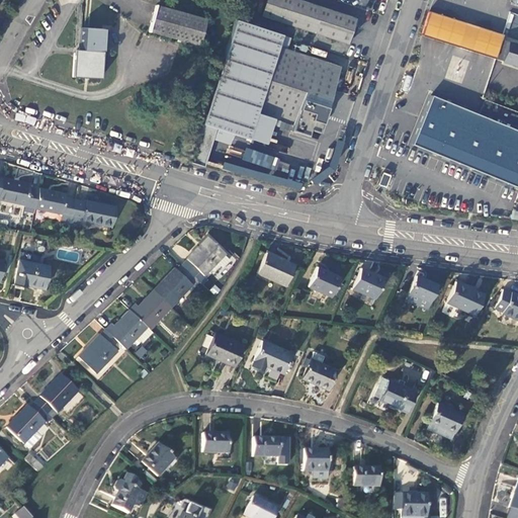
[(357,18),(296,0),(265,0),(261,15),(349,42),(357,18)]
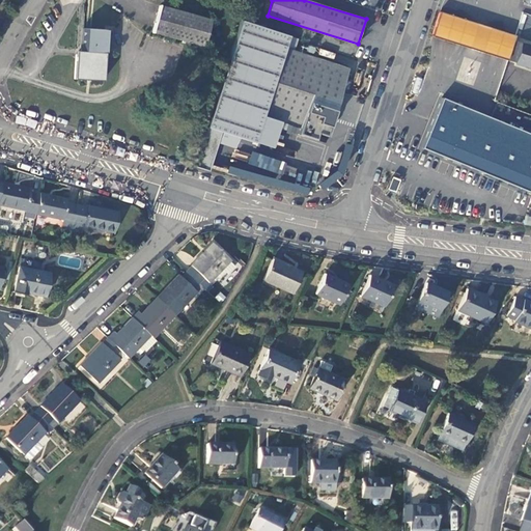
[(160,7),(152,33),(202,48),(210,22),(160,7)]
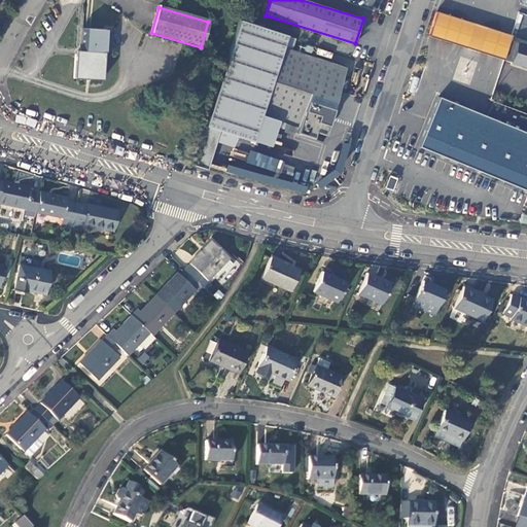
[(236,20),(202,125),(249,140),(257,114),(280,47),(284,35),(236,20)]
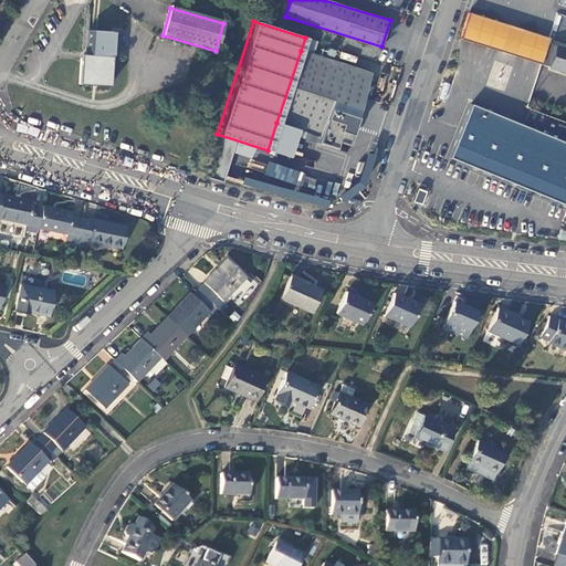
[(81,56),(80,85),(109,86),(111,59),(113,59),(114,33),(91,32),(90,56),(81,56)]
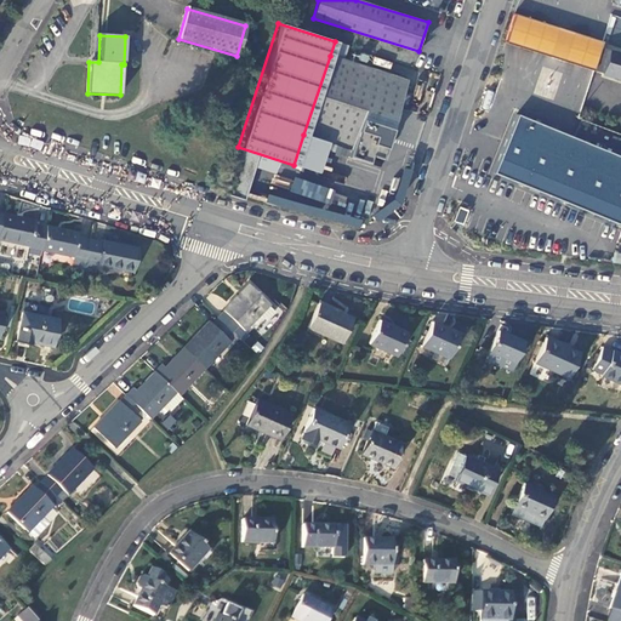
[(620,53),(605,50),(599,72),(620,78),(620,53)]
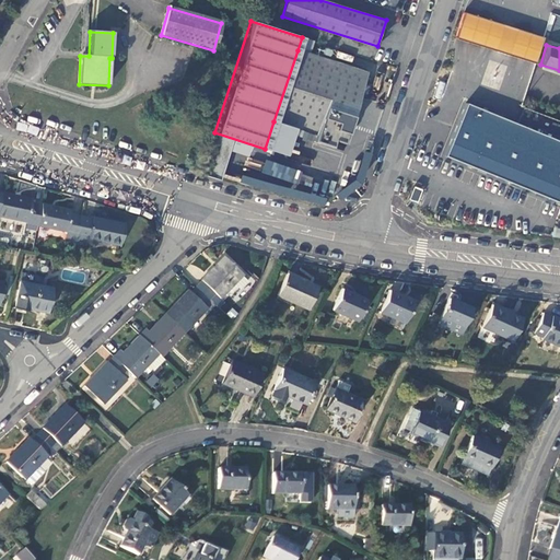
[(331,148),(334,141),(342,143),(365,72),(298,50),(273,121),(292,127),(315,135),(313,141),(331,148)]
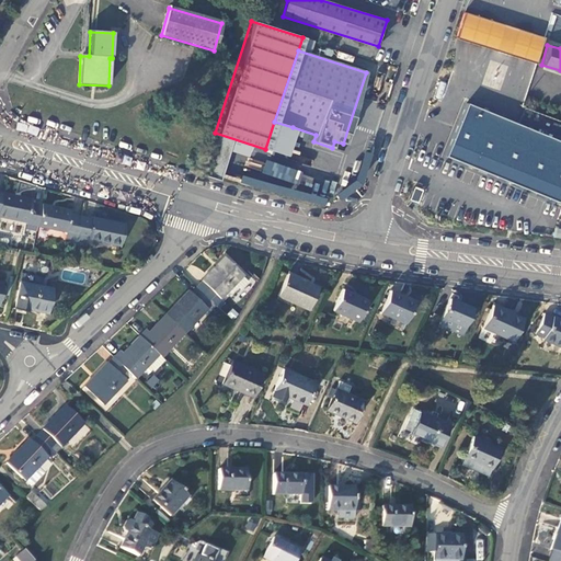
[(560,203),(560,142),(468,104),(446,157),(497,178),(523,189),(560,204),(560,203)]
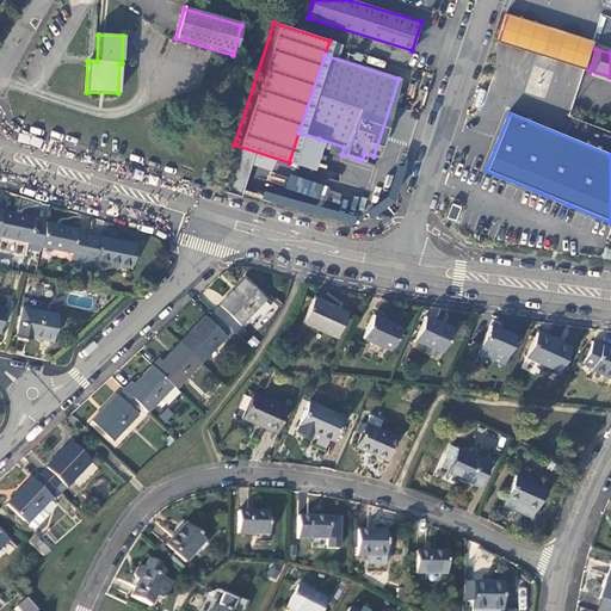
[(309,170),(319,139),(298,133),(289,162),(309,170)]
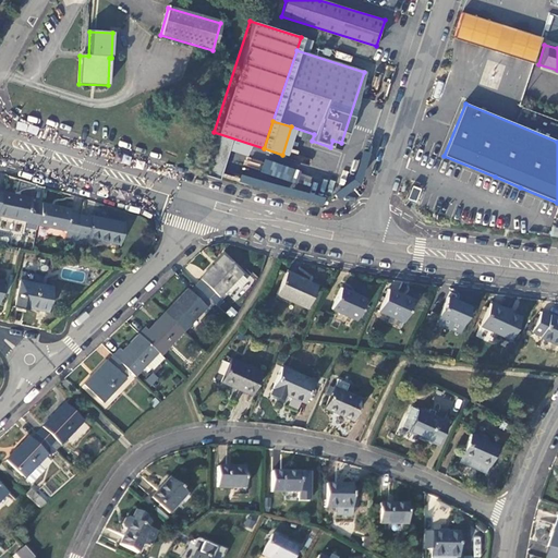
[(258,167),(264,148),(214,132),(208,150),(258,167)]
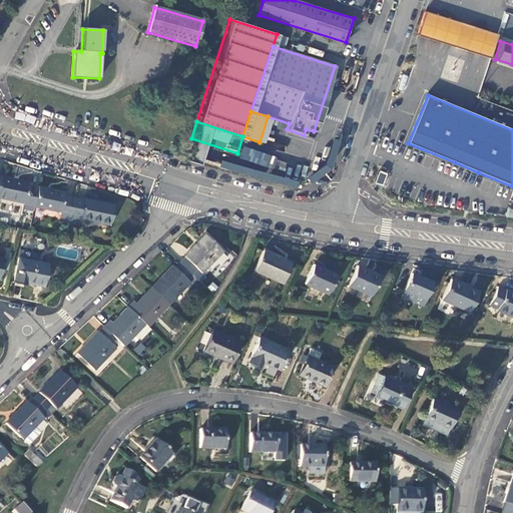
[(475,179),(478,172),(455,162),(452,170),(475,179)]
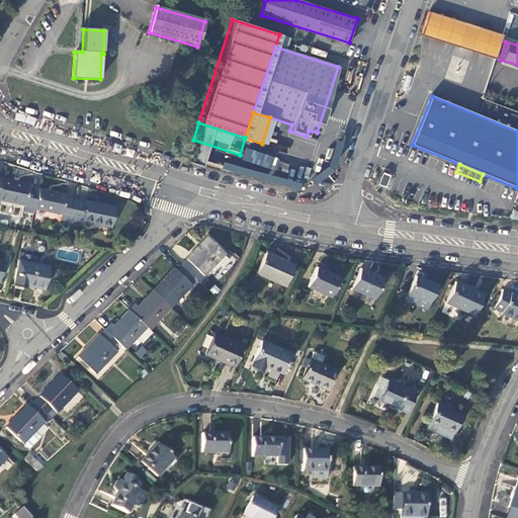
[(387,187),(392,174),(383,172),(379,184),(387,187)]
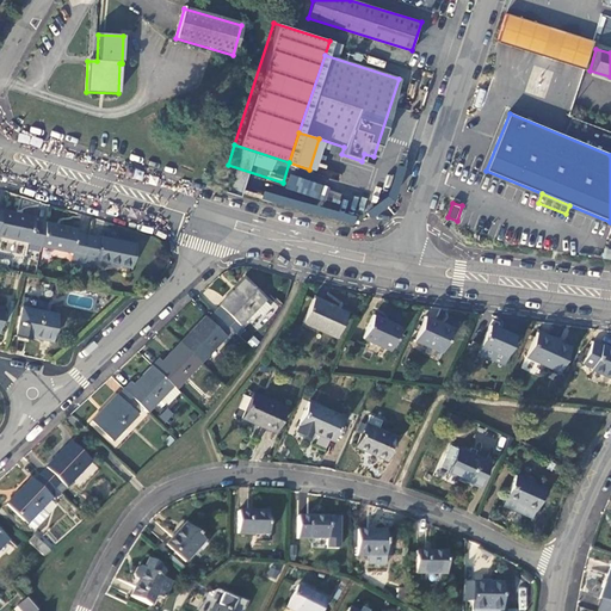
[(29,245),(41,247),(45,227),(32,224),(34,218),(4,213),(0,227),(0,235),(29,241),(29,245)]
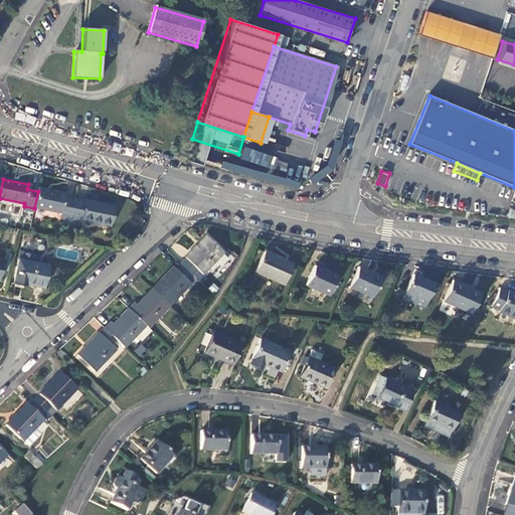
[(66,194),(38,189),(38,191),(34,208),(61,213),(60,222),(70,224),(74,201),(65,199),(66,194)]
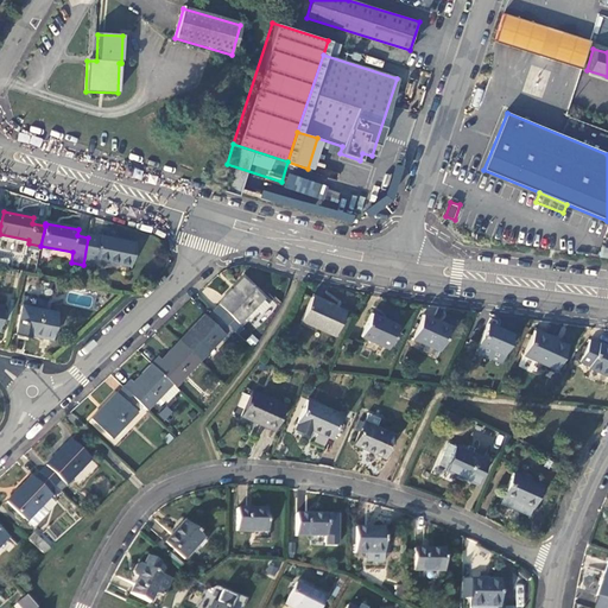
[(101,240),(88,238),(83,265),(89,266),(92,258),(95,259),(131,266),(135,245),(101,238),(101,240)]
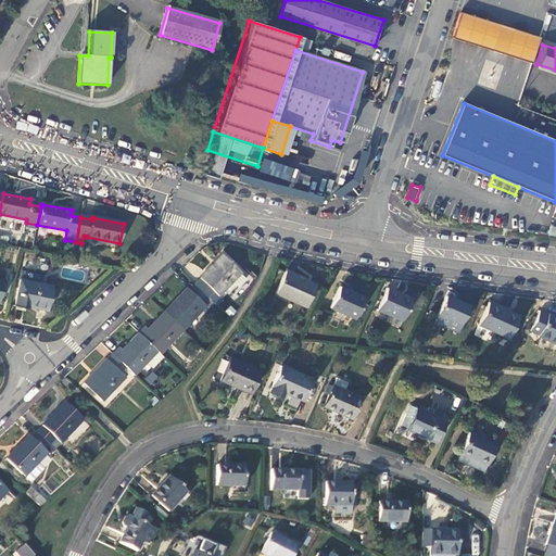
[(202,278),(196,285),(209,297),(215,291),(219,295),(226,289),(229,291),(236,285),(239,288),(245,280),(240,275),(242,273),(223,254),(201,277),(202,278)]
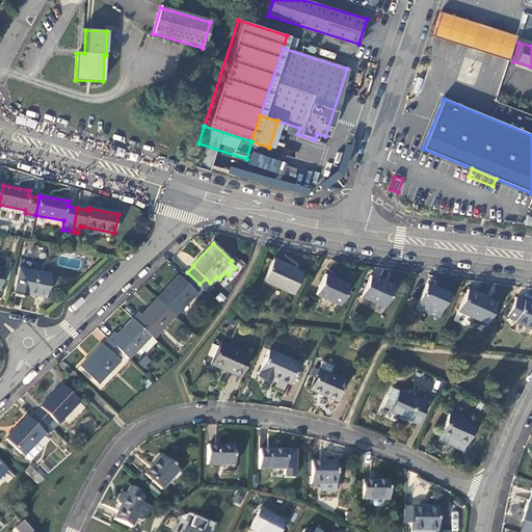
[(303,273),(274,261),(266,281),(294,294),(303,273)]
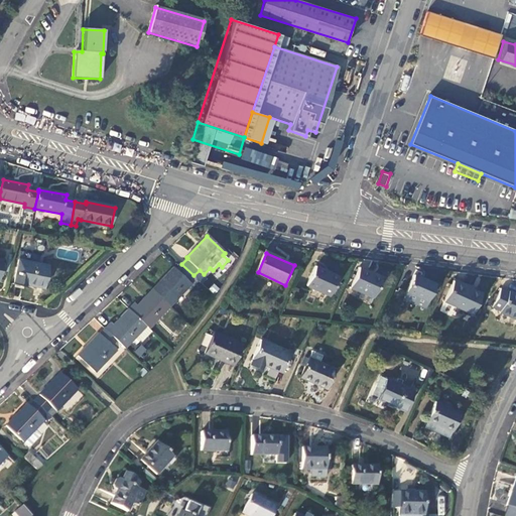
[(48,266),(19,260),(14,284),(25,286),(26,284),(44,287),(48,266)]
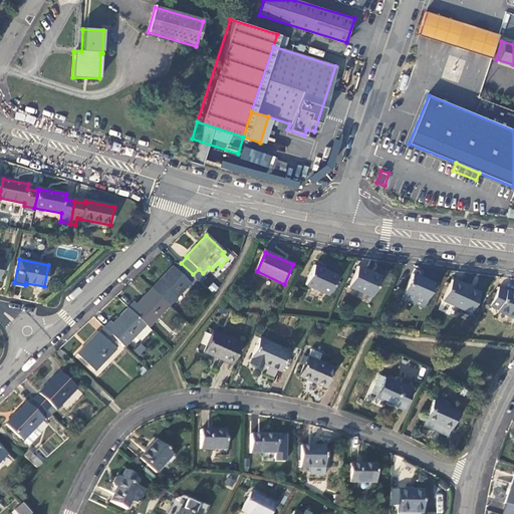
[(188,280),(193,274),(181,263),(176,269),(173,267),(153,287),(171,304),(181,294),(191,283),(188,280)]
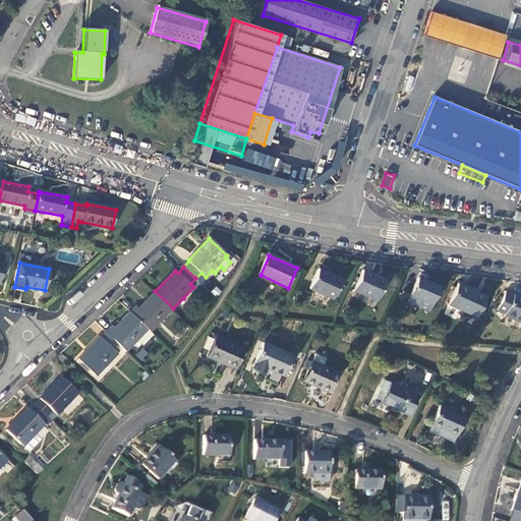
[(342,279),(319,269),(310,288),(333,298),(342,279)]
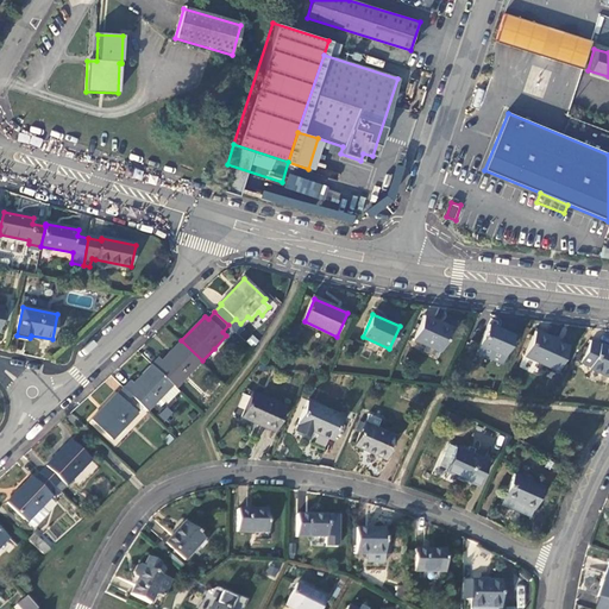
[(451,327),(424,315),(413,339),(426,345),(422,351),(437,357),(439,350),(440,351),(451,327)]
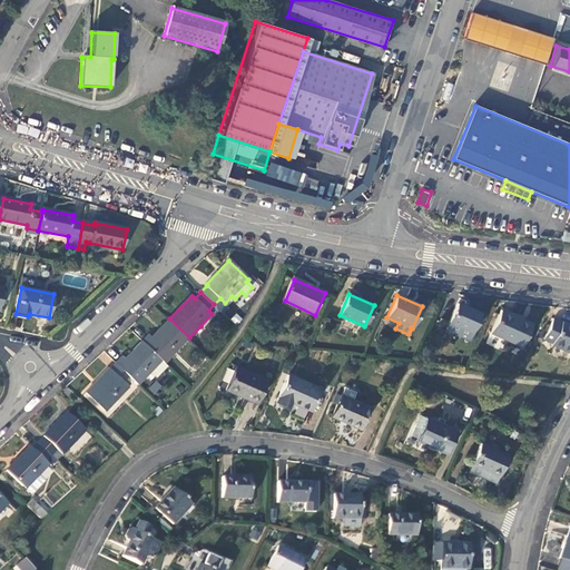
[(228,305),(225,303),(220,298),(214,304),(222,312),(228,305)]
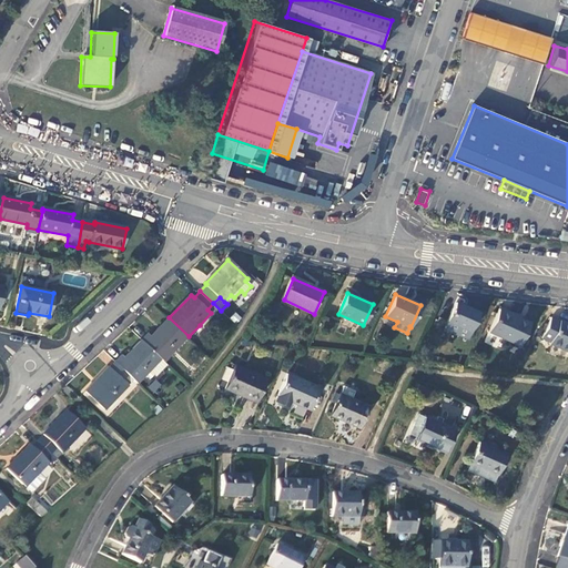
[(477,313),(454,302),(446,320),(469,331),(477,313)]
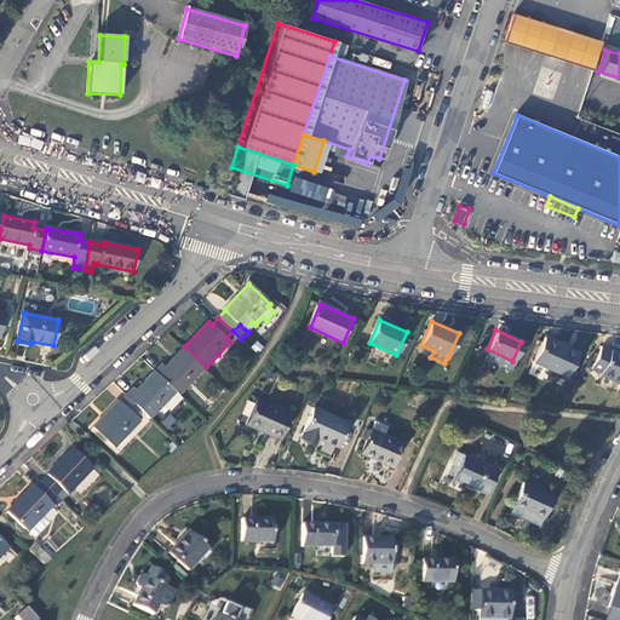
[(222,359),(241,339),(233,331),(227,338),(230,342),(218,355),(222,359)]
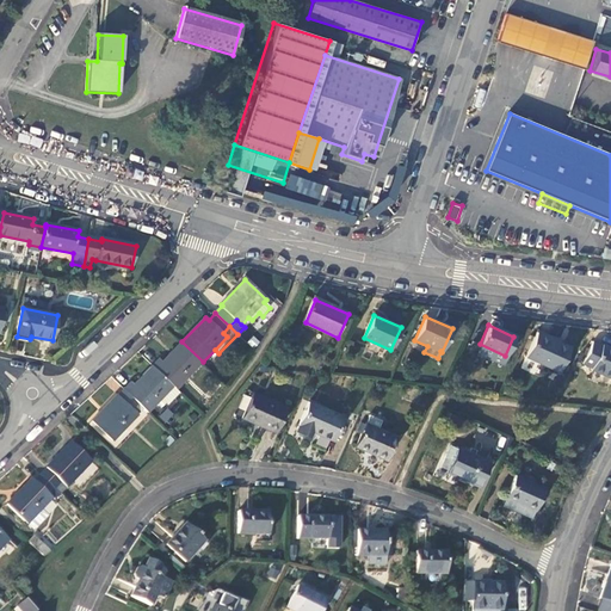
[(568,347),(536,332),(525,356),(557,371),(568,347)]
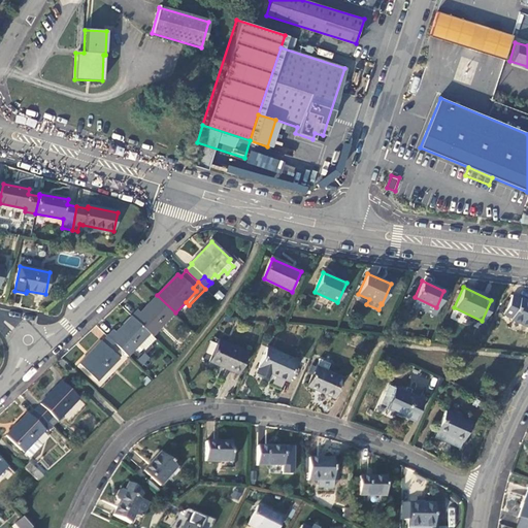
[(527,325),(527,299),(520,296),(520,297),(512,293),(503,312),(510,317),(527,325)]
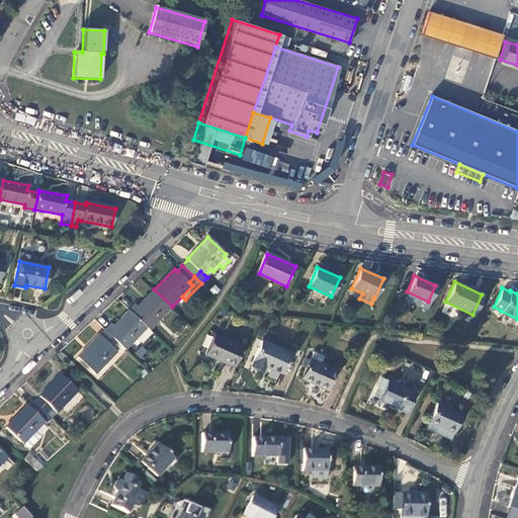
[(150,329),(172,307),(154,289),(138,307),(135,304),(131,309),(150,329)]
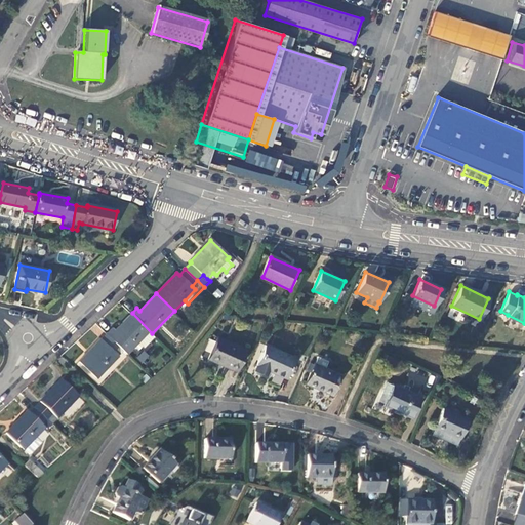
[(146,348),(156,336),(152,333),(132,313),(115,330),(113,328),(108,333),(124,350),(128,354),(136,346),(140,350),(144,347),(146,348)]
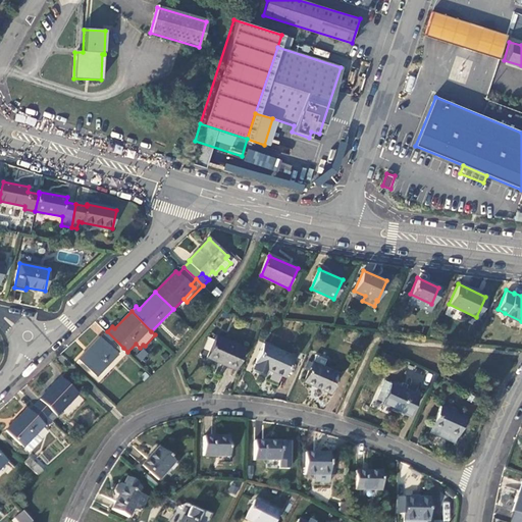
[(97,374),(123,348),(107,331),(101,337),(100,336),(80,358),(97,374)]
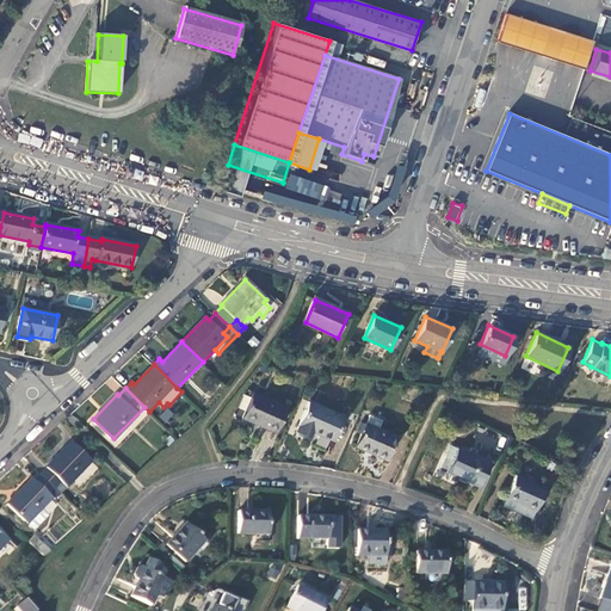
[(289,408),(254,394),(245,418),(278,432),(289,408)]
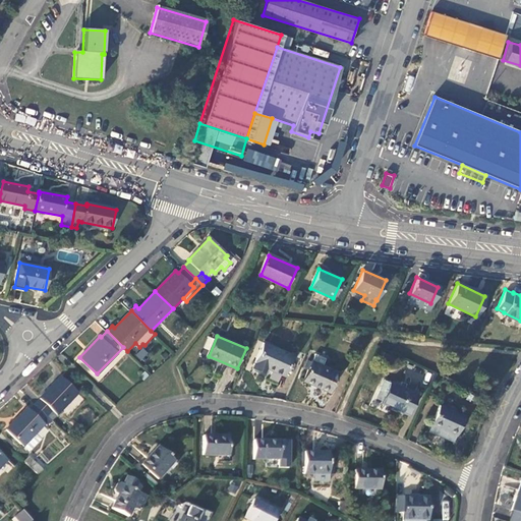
[(292,354),(264,342),(252,366),(265,371),(267,366),(284,373),(292,354)]
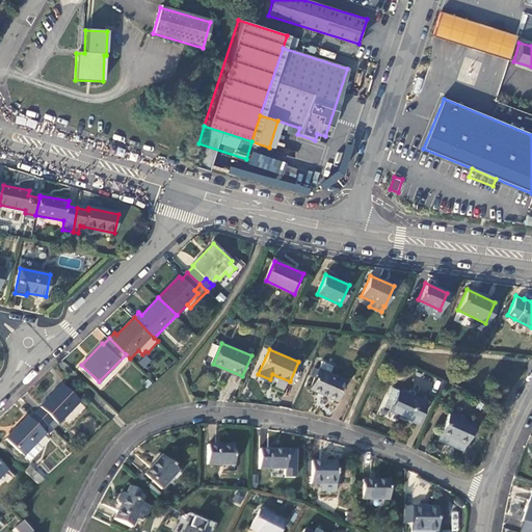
[(144,368),(152,361),(145,355),(138,363),(144,368)]
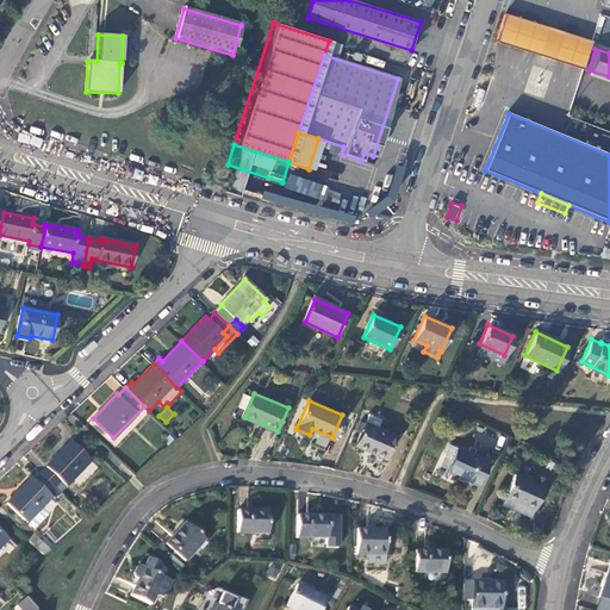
[(355,444),(387,459),(397,436),(378,427),(381,418),(369,414),(355,444)]
